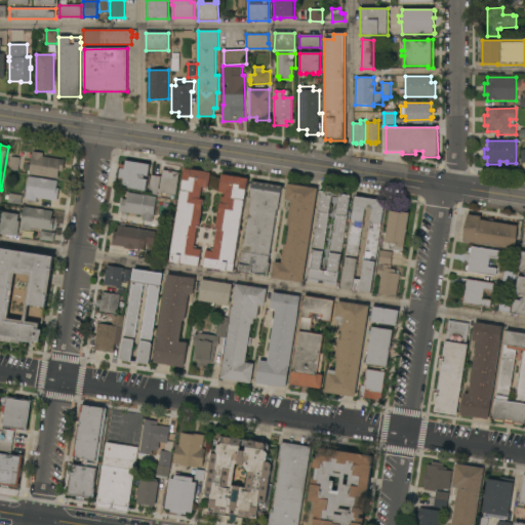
[(32,153),(31,160),(26,159),(23,173),(8,171),(10,157),(19,158),(21,151),(32,153)]
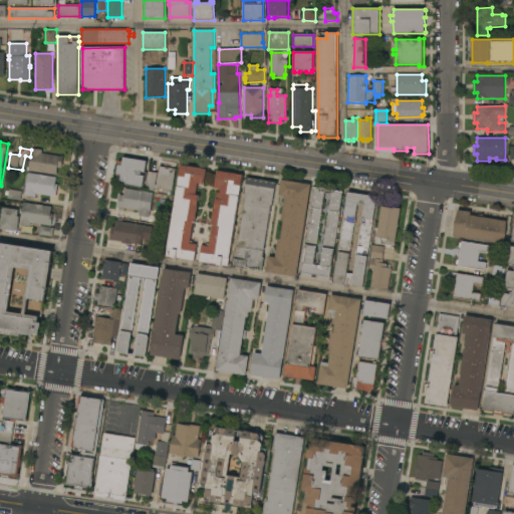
[(27,171),(27,166),(25,166),(26,160),(30,160),(32,149),(42,150),(42,154),(63,157),(61,169),(58,168),(57,176),(27,171)]
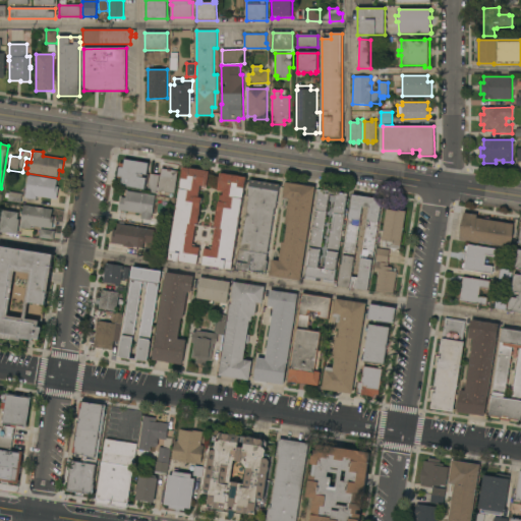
[(149,164),(145,190),(121,186),(122,183),(117,182),(120,163),(124,164),(125,160),(149,164)]
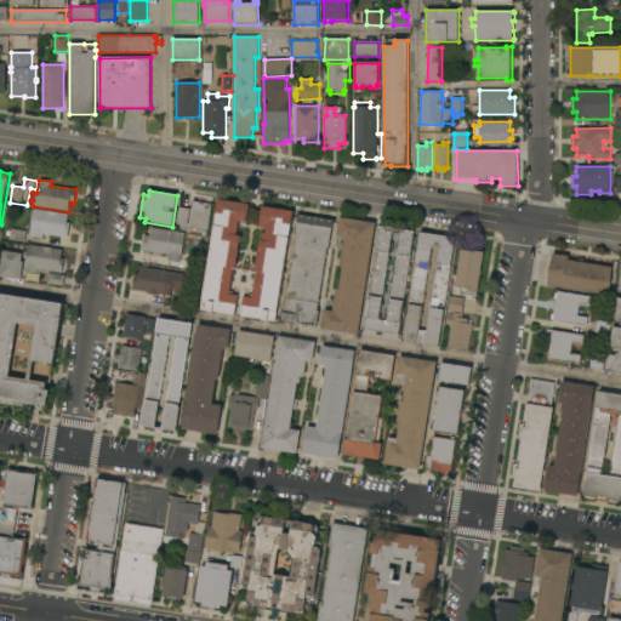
[(249,204),(246,226),(239,224),(237,235),(241,235),(240,237),(241,237),(241,243),(240,243),(237,269),(234,269),(231,294),(238,295),(235,315),(201,311),(208,265),(206,265),(206,258),(210,258),(218,205),(217,205),(218,199),(249,204)]
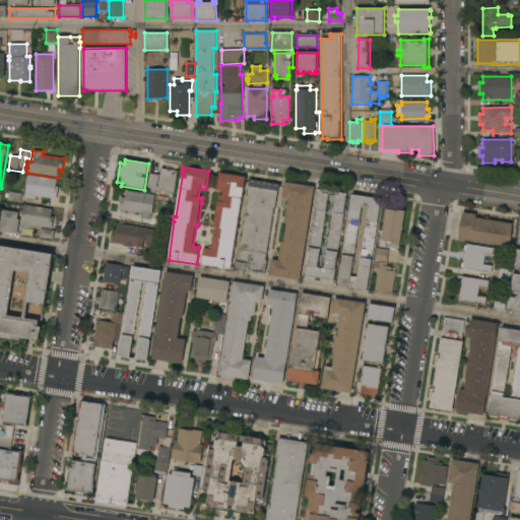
[(160,175),(161,168),(178,171),(175,193),(156,190),(155,194),(147,192),(150,174),(160,175)]
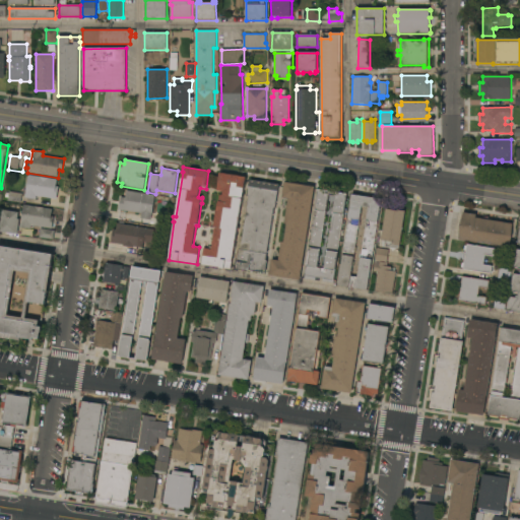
[(247,177),(231,269),(201,265),(204,248),(211,249),(213,238),(213,234),(214,234),(215,229),(214,229),(219,195),(222,195),(223,192),(216,190),(219,173),(247,177)]
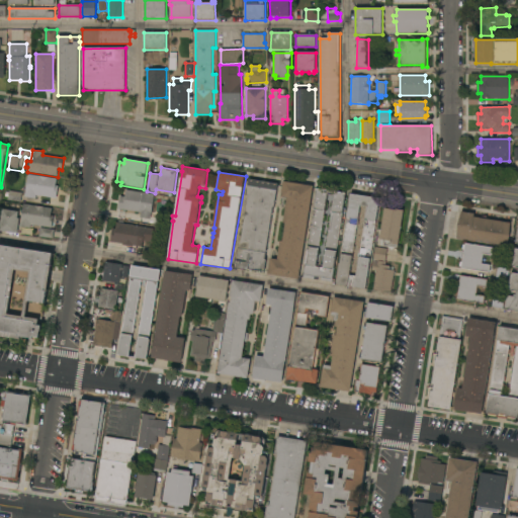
[(57,179),(56,186),(59,186),(57,198),(36,195),(35,198),(25,197),(27,181),(25,180),(26,175),(28,176),(28,174),(57,179)]
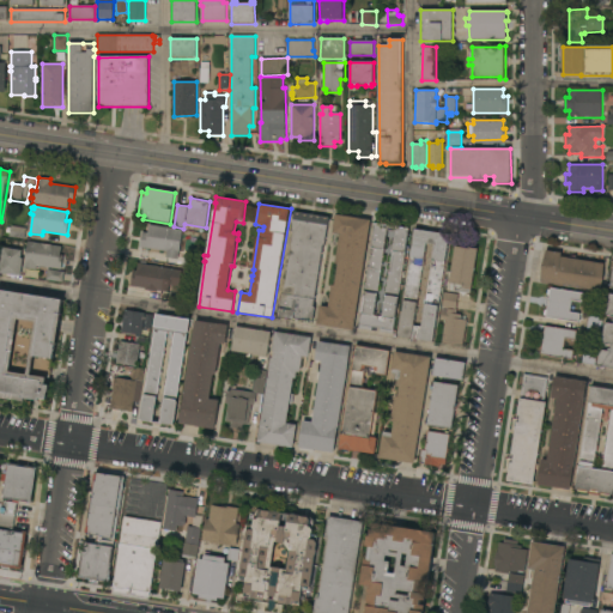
[(329,218),(325,244),(323,244),(314,308),(315,308),(313,321),(279,316),(283,293),(284,295),(293,232),(292,231),(295,212),(329,218)]
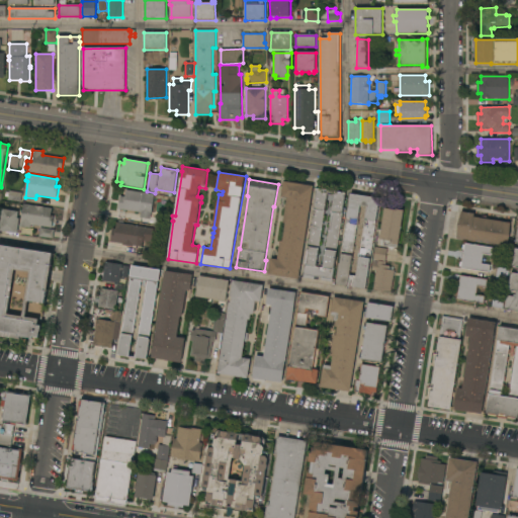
[(314,186),(299,279),(268,274),(270,258),(277,259),(280,241),(282,242),(284,224),(283,223),(287,199),(281,198),(283,181),(314,186)]
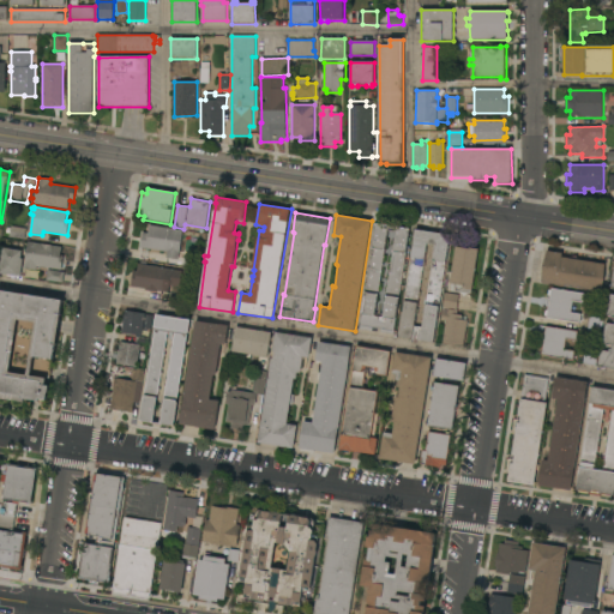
[(410,229),(393,335),(380,332),(380,330),(378,329),(377,332),(360,329),(375,224),(410,229)]
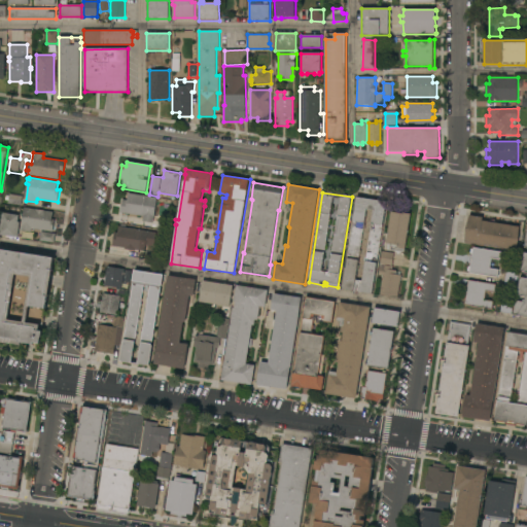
[(157,198),(153,223),(142,221),(143,216),(120,213),(123,200),(127,201),(128,194),(157,198)]
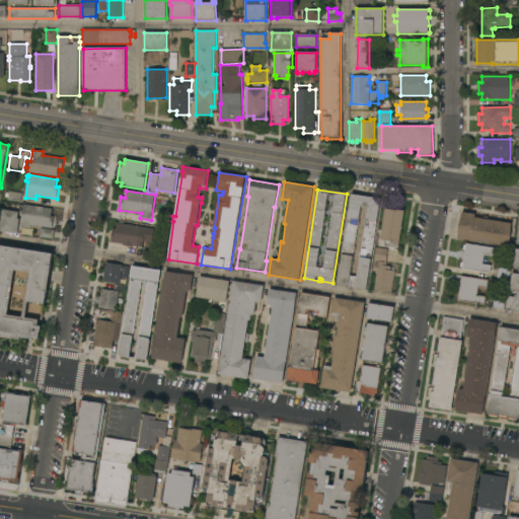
[(22,194),(21,203),(8,201),(9,198),(5,197),(6,193),(9,194),(10,192),(22,194)]
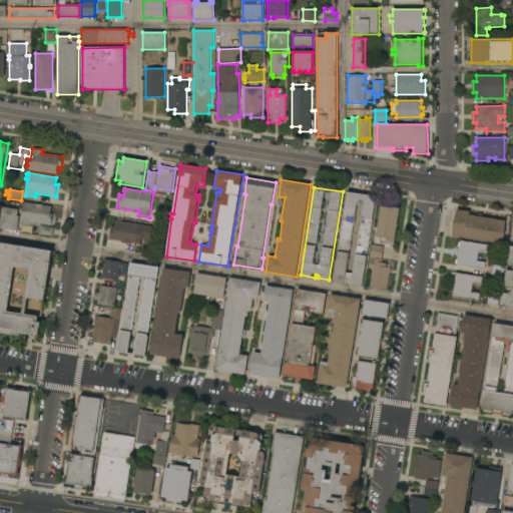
[(376,196),(363,286),(334,282),(348,191),(376,196)]
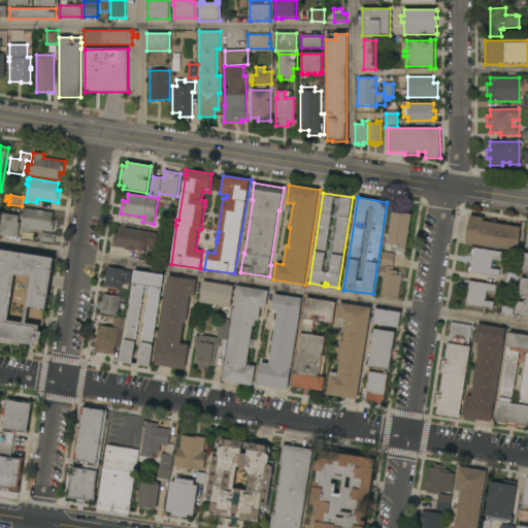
[(54,212),(53,220),(55,220),(53,232),(31,229),(30,233),(20,231),(21,227),(22,227),(25,207),(54,212)]
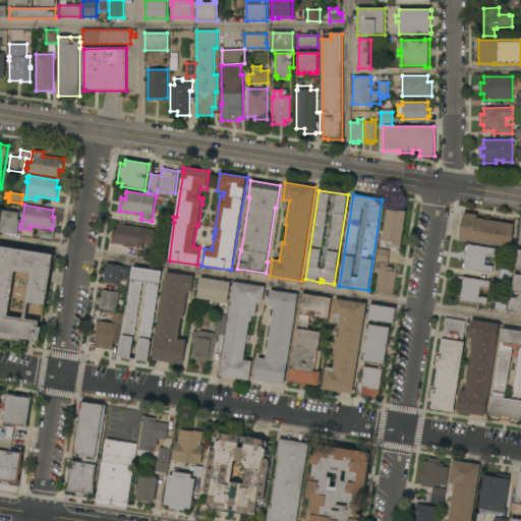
[(406,212),(401,246),(400,246),(400,249),(385,247),(386,241),(382,240),(387,209),(393,210),(406,212)]
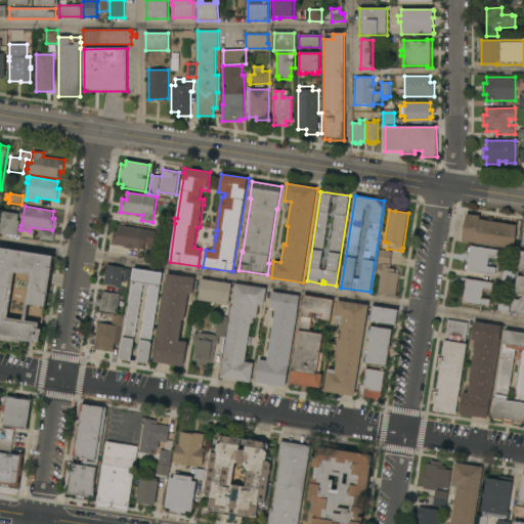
[(19,214),(18,221),(20,221),(18,235),(15,234),(15,235),(14,236),(7,235),(7,234),(0,233),(0,227),(3,211),(19,214)]
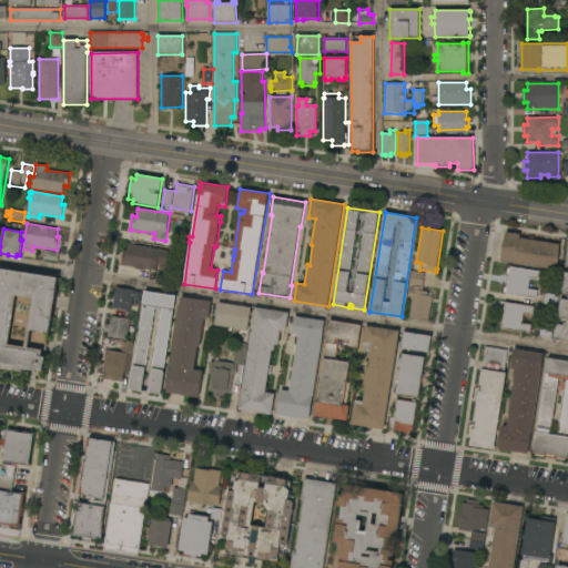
[(501,262),(506,232),(520,234),(520,239),(560,244),(556,270),(501,262)]
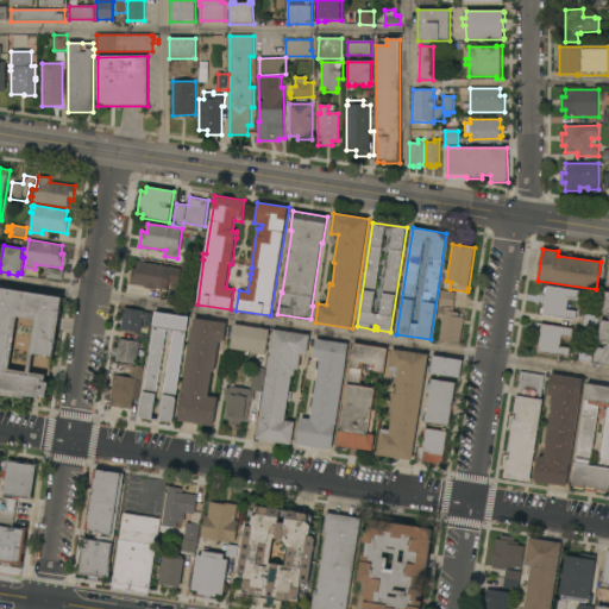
[(183,252),(200,255),(199,265),(182,263),(183,252)]
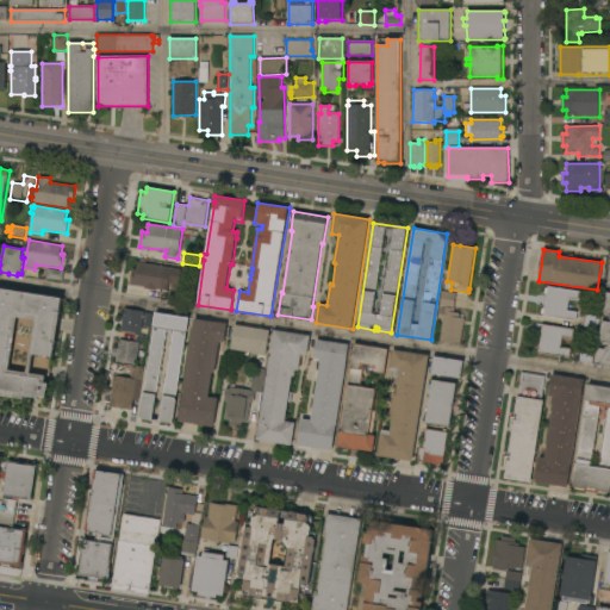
[(181,269),(179,285),(169,284),(168,291),(157,290),(156,291),(144,288),(144,287),(130,286),(132,271),(136,271),(138,262),(181,269)]
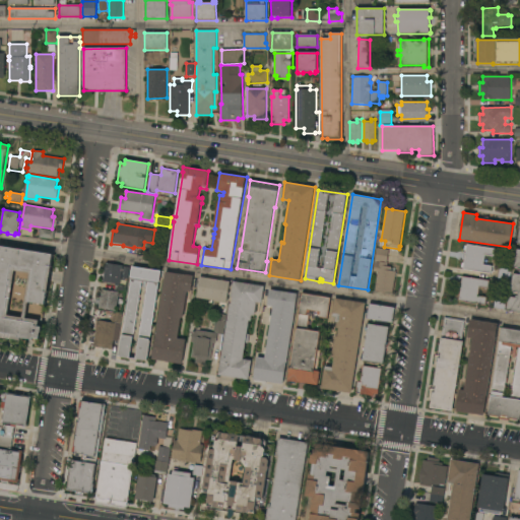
[(55,231),(53,240),(40,238),(41,229),(55,231)]
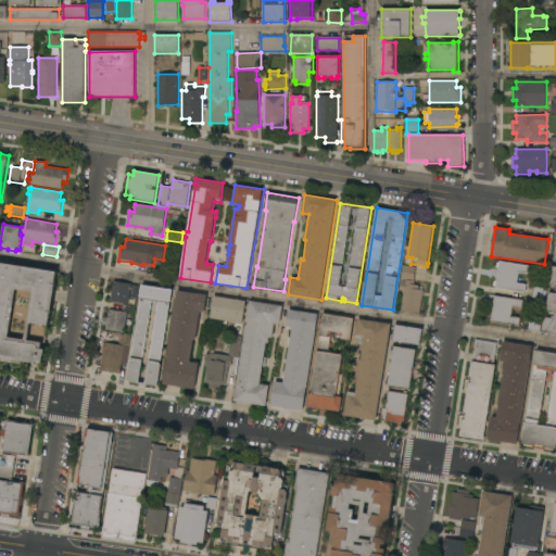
[(555,335),(542,332),(544,317),(554,319),(554,313),(546,312),(548,292),(555,293),(555,286),(550,286),(553,266),(555,266),(555,261),(554,261),(555,248),(555,335)]
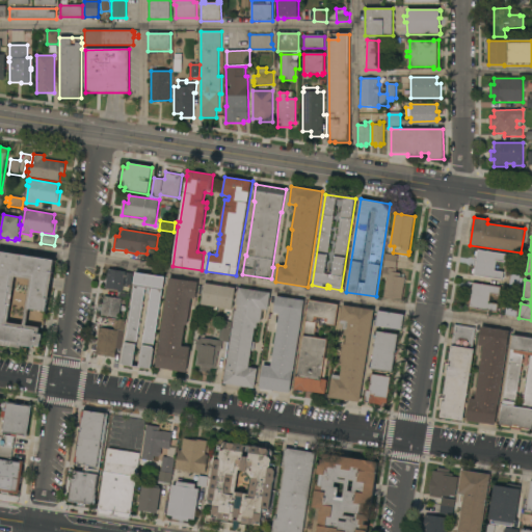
[(507,255),(505,263),(497,261),(495,270),(504,272),(503,281),(474,275),(478,249),(507,255)]
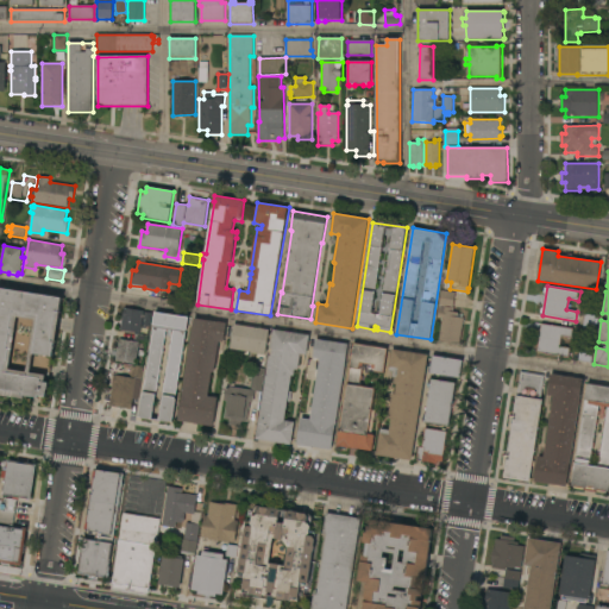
[(0,288),(63,299),(49,383),(51,383),(50,390),(49,390),(48,397),(39,396),(39,397),(25,395),(25,400),(0,395),(0,288)]
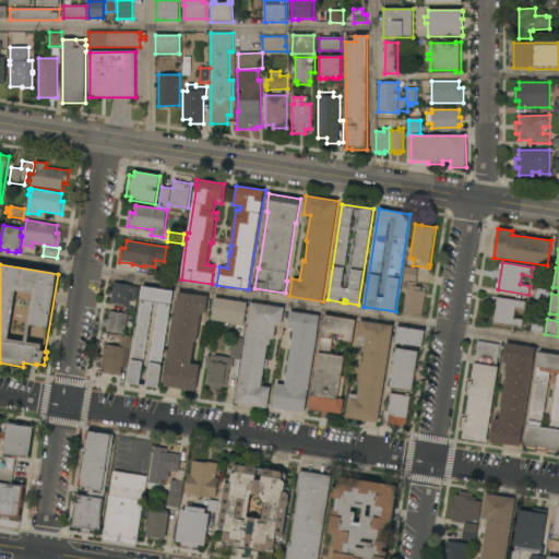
[(406,292),(402,290),(405,268),(418,269),(416,286),(420,287),(420,292),(426,292),(423,317),(403,313),(406,292)]
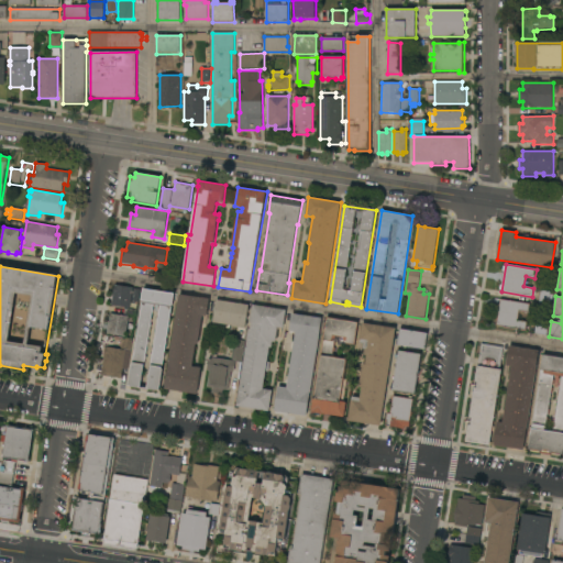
[(133,287),(132,289),(133,289),(133,291),(134,291),(133,297),(132,297),(131,308),(112,305),(114,285),(133,287)]
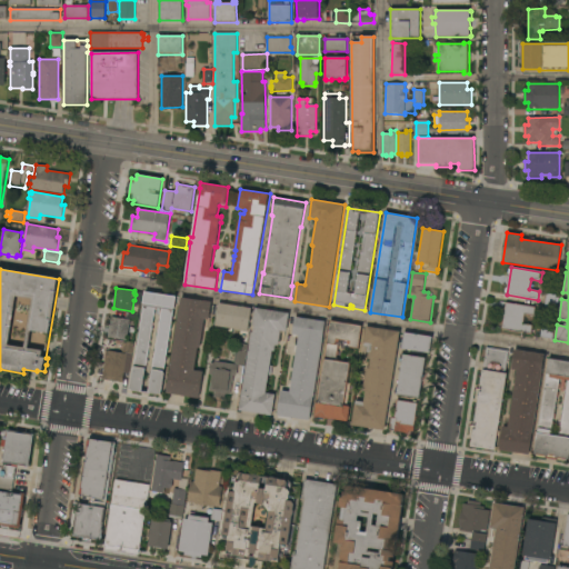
[(145,291),(177,297),(161,395),(159,395),(158,396),(132,391),(132,390),(129,390),(145,291)]
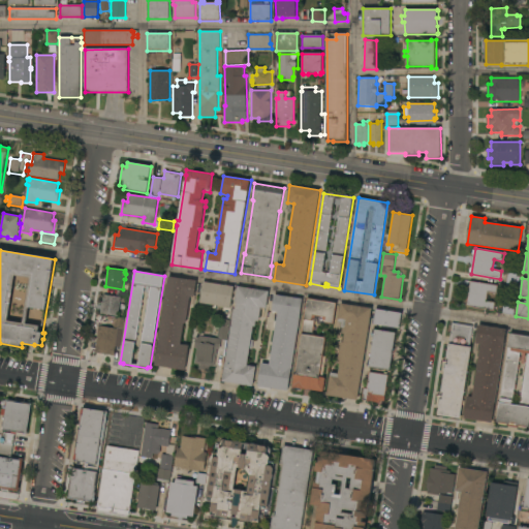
[(520,275),(518,286),(514,285),(512,289),(506,288),(508,273),(520,275)]
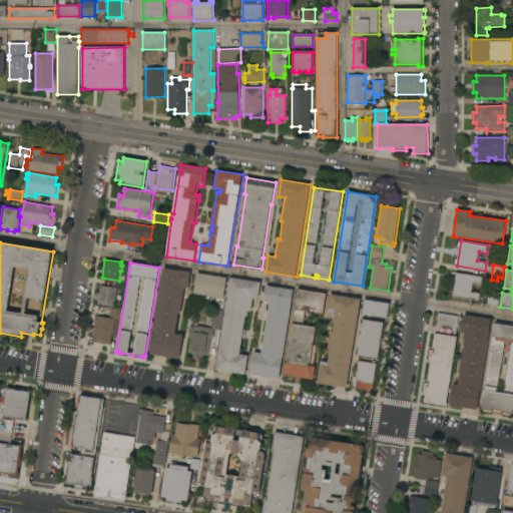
[(191,273),(188,289),(184,288),(180,315),(178,314),(175,334),(184,336),(181,357),(180,357),(179,359),(151,355),(163,269),(191,273)]
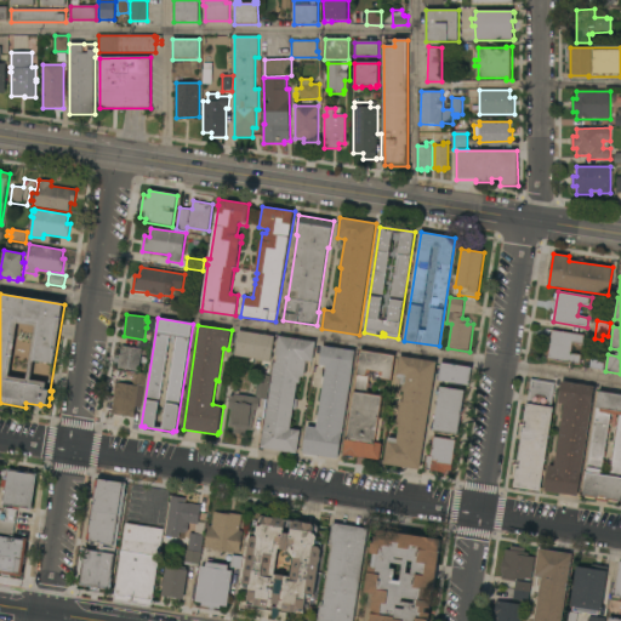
[(585,335),(584,345),(573,343),(571,354),(581,355),(580,365),(548,360),(548,354),(546,353),(547,348),(550,348),(551,342),(548,341),(550,336),(552,336),(552,330),(585,335)]
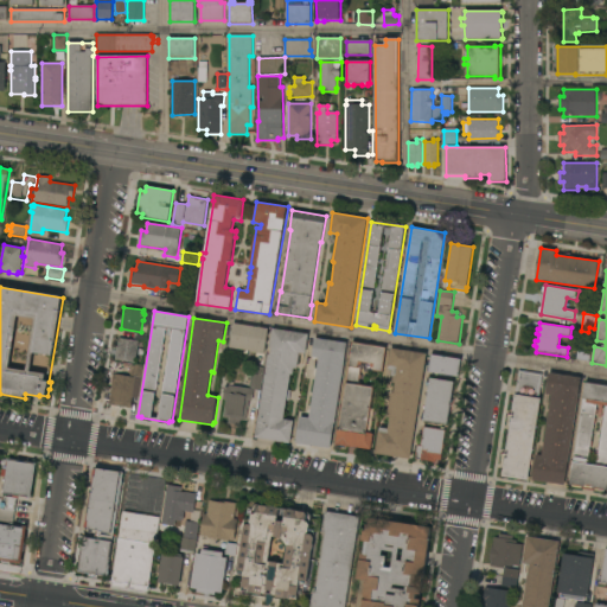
[(268,328),(268,333),(269,334),(269,337),(268,337),(267,342),(268,342),(268,344),(266,344),(266,347),(267,347),(267,352),(266,352),(264,353),(230,349),(229,346),(229,343),(231,343),(231,339),(230,338),(230,336),(232,336),(232,331),(231,331),(231,328),(232,328),(234,324),(268,328)]
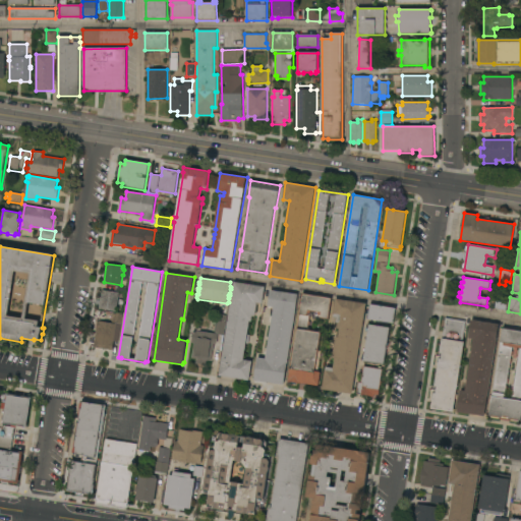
[(265,287),(262,305),(256,304),(254,317),(252,316),(251,322),(249,322),(247,335),(249,335),(248,344),(246,344),(243,360),(252,361),(249,381),(219,375),(230,305),(232,305),(233,299),(231,298),(234,282),(265,287)]
